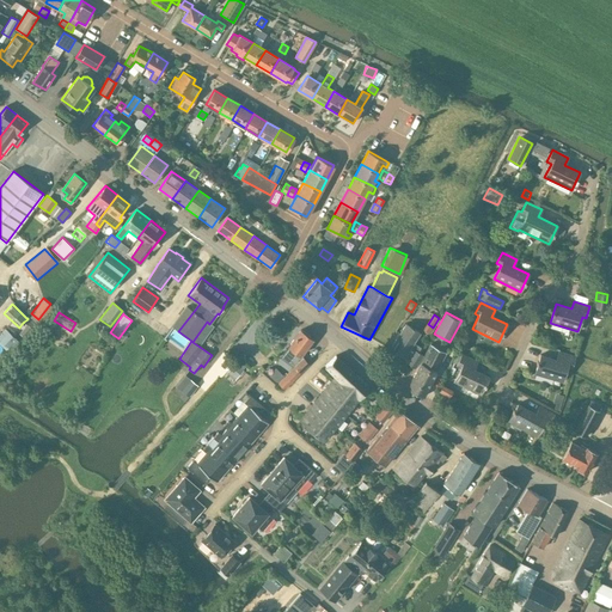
[(29,316),(26,318),(28,318),(28,319),(24,322),(31,328),(36,323),(29,316)]
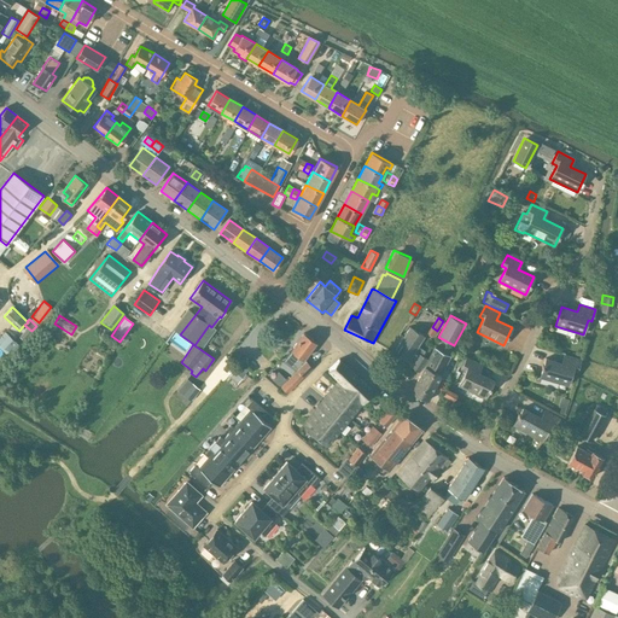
[(27,327),(19,337),(25,342),(34,333),(27,327)]
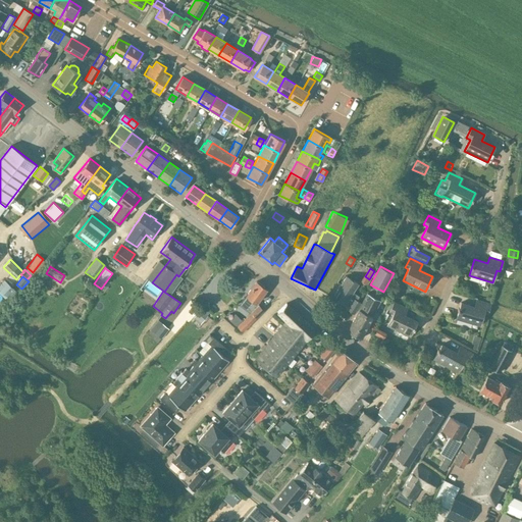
[(359,297),(353,293),(358,284),(346,276),(332,297),(345,305),(348,307),(346,310),(354,315),(361,303),(357,300),(359,297)]
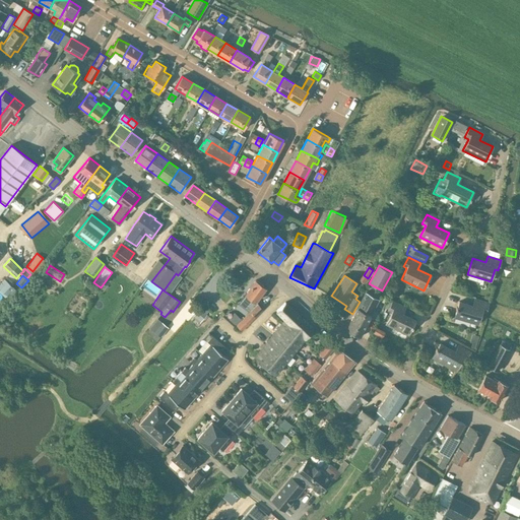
[(0,283),(0,293),(5,298),(6,296),(10,299),(11,300),(18,291),(14,287),(7,281),(4,279),(0,283)]
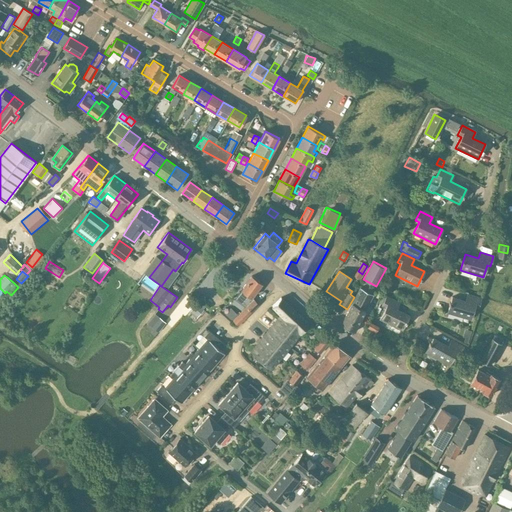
[(253,298),(251,297),(261,284),(251,276),(241,290),(234,299),(244,307),(253,299),(253,298)]
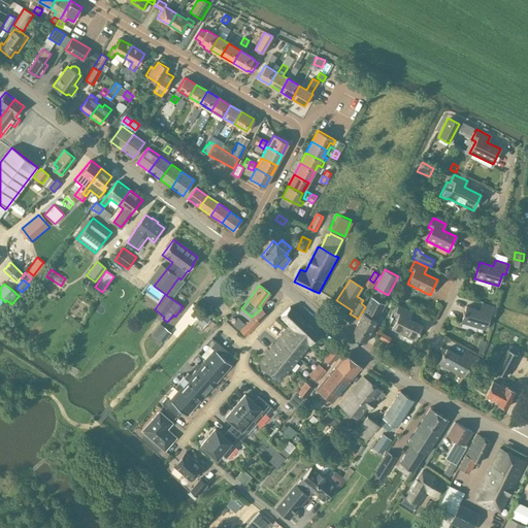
[(365,342),(376,321),(375,321),(385,304),(371,297),(352,335),(365,342)]
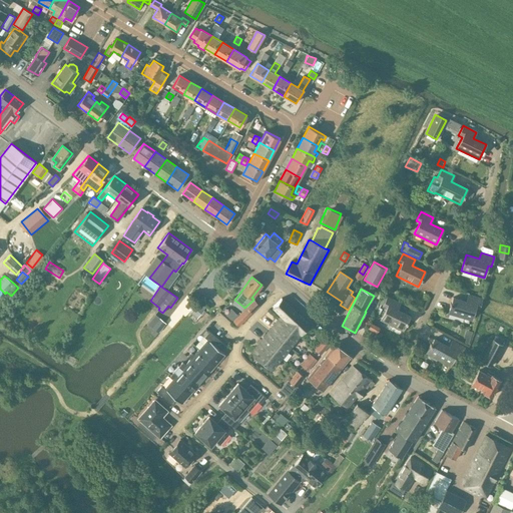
[(471,320),(475,308),(479,309),(482,299),(468,295),(466,302),(453,298),(448,313),(471,320)]
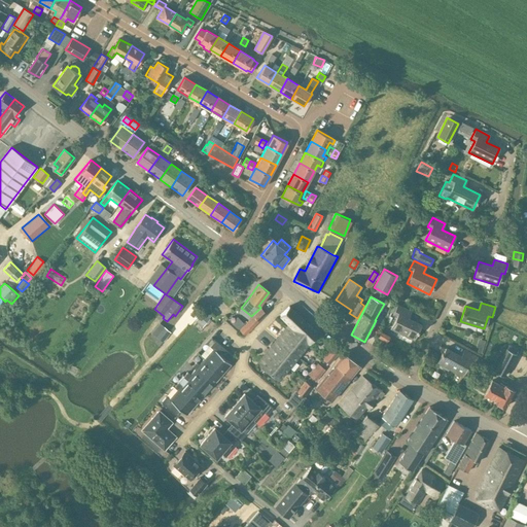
[(397,317),(393,324),(391,328),(414,340),(421,324),(408,318),(411,312),(397,306),(393,315),(397,317)]
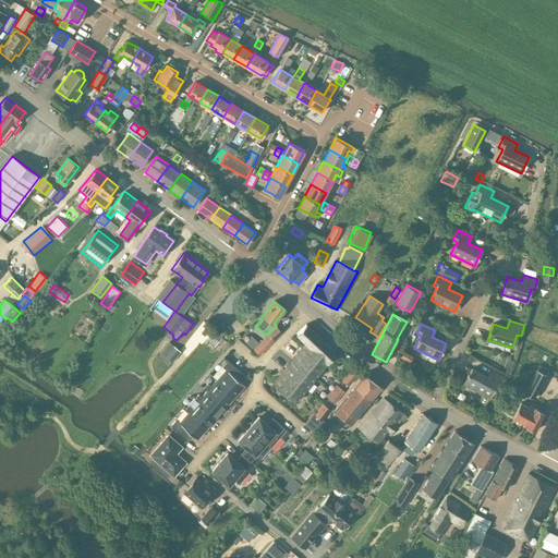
[(306,343),(303,348),(325,365),(335,352),(306,325),(296,334),(306,343)]
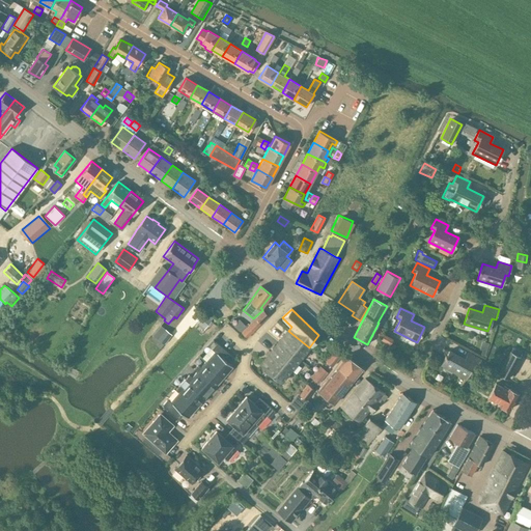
[(269,315),(262,310),(253,318),(254,318),(241,331),(247,337),(269,315)]
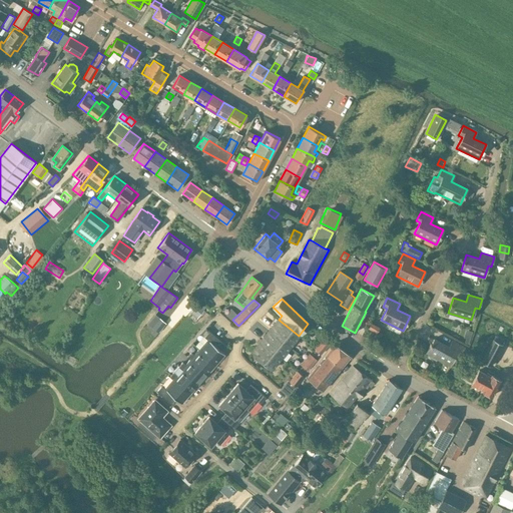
[(197,305),(192,311),(198,317),(203,311),(197,305)]
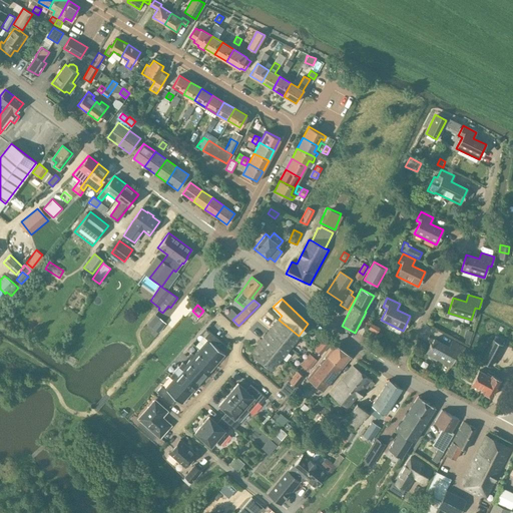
[(166,324),(160,318),(154,314),(146,324),(158,333),(166,324)]
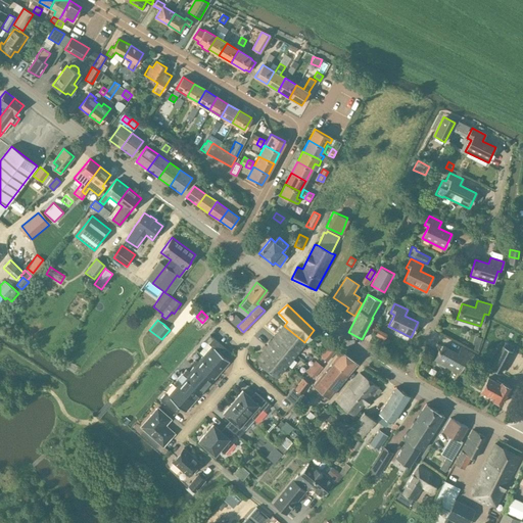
[(304,342),(284,326),(275,336),(295,353),(304,342)]
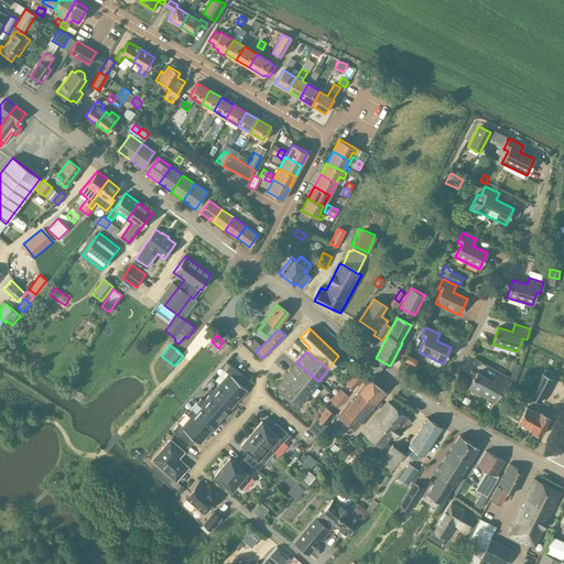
[(404,360),(414,366),(418,359),(408,354),(404,360)]
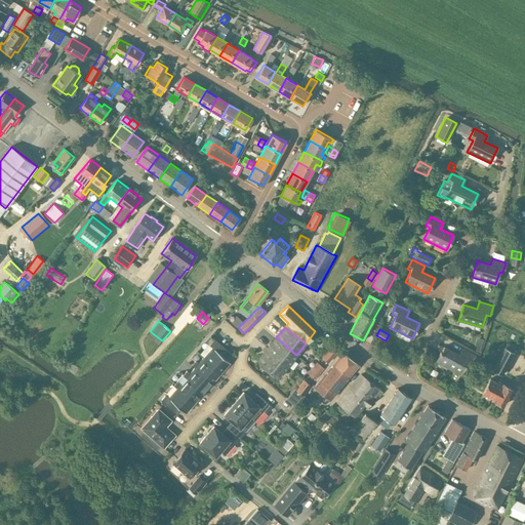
[(296,355),(276,337),(267,349),(288,366),(296,355)]
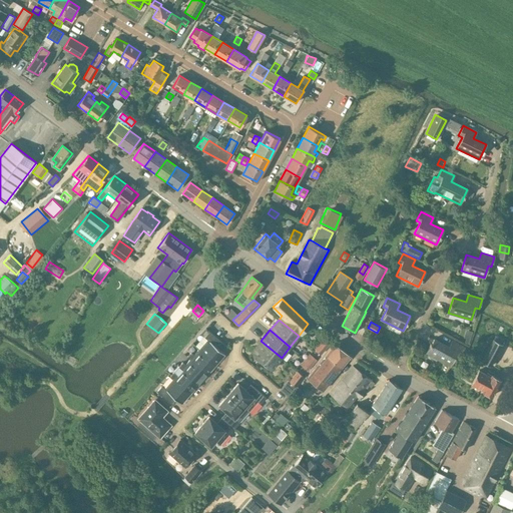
[(207,340),(198,349),(215,364),(224,354),(220,350),(224,345),(209,332),(204,337),(207,340)]
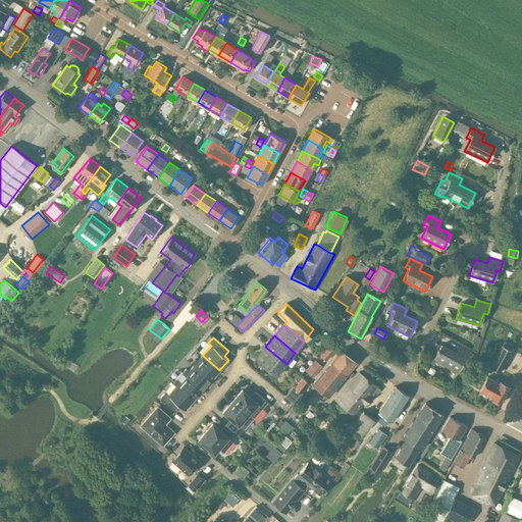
[(334,350),(328,345),(320,355),(326,360),(334,350)]
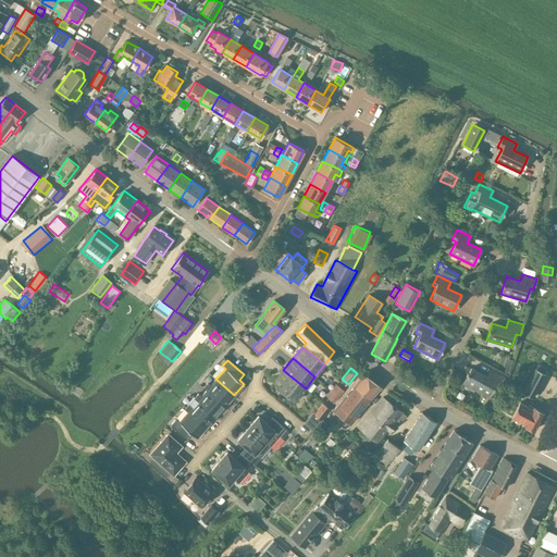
[(462,383),(489,397),(496,385),(499,386),(505,378),(491,370),(487,376),(471,368),(462,383)]
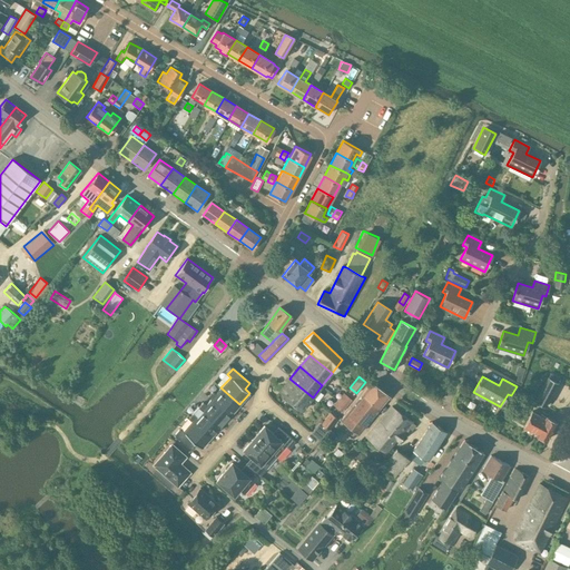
[(544,408),(558,383),(548,377),(533,402),(544,408)]
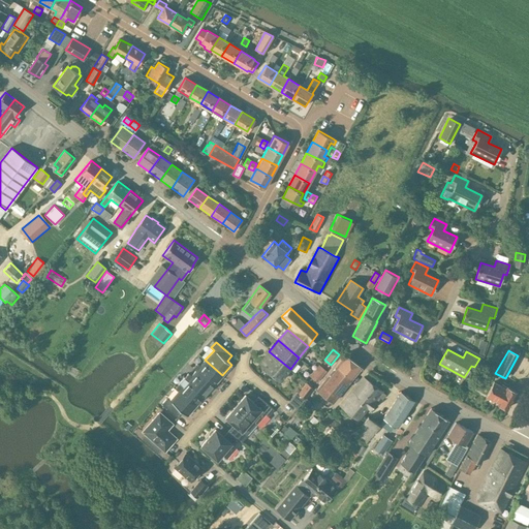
[(290,369),(269,351),(259,363),(281,381),(290,369)]
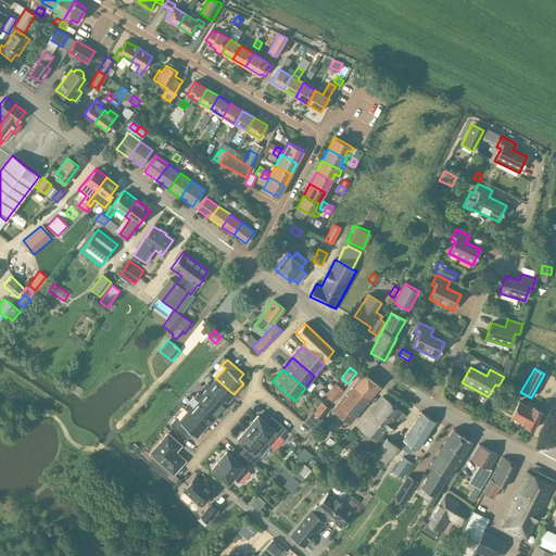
[(363,373),(348,391),(364,404),(379,386),(363,373)]
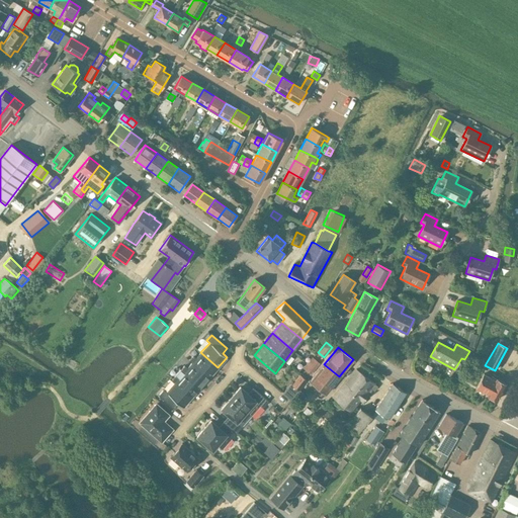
[(189,360),(192,362),(209,377),(218,367),(200,352),(195,358),(193,355),(189,360)]
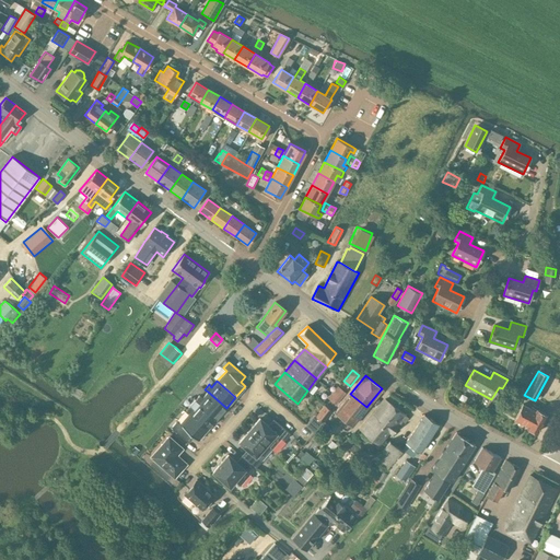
[(340,388),(335,394),(340,398),(346,393),(340,388)]
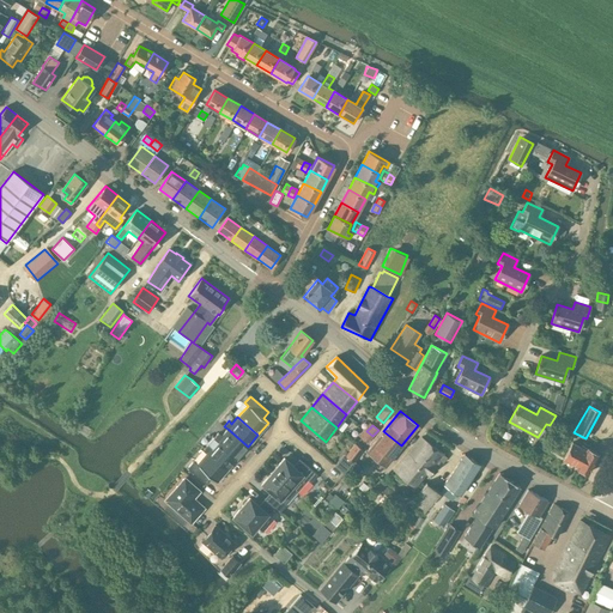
[(228,429),(222,436),(218,432),(213,437),(237,459),(248,447),(228,429)]
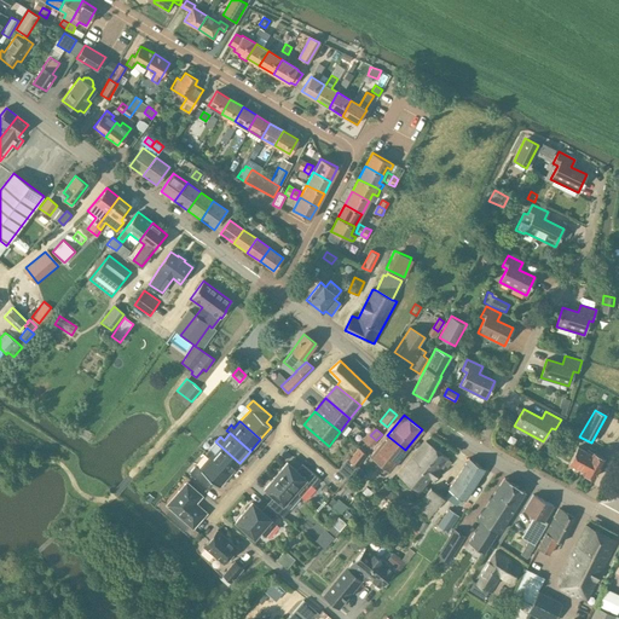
[(371,447),(376,440),(370,435),(365,443),(371,447)]
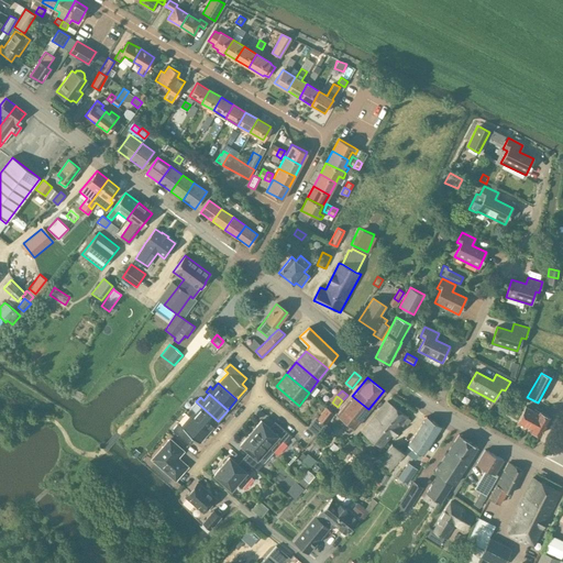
[(368,409),(352,396),(337,414),(354,428),(368,409)]
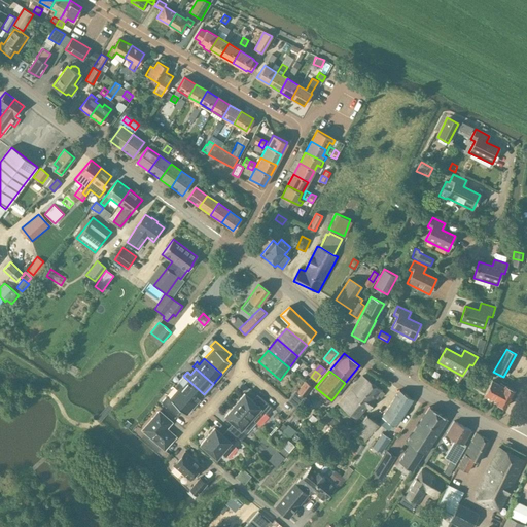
[(175,386),(177,389),(178,389),(196,405),(204,394),(183,376),(175,386)]
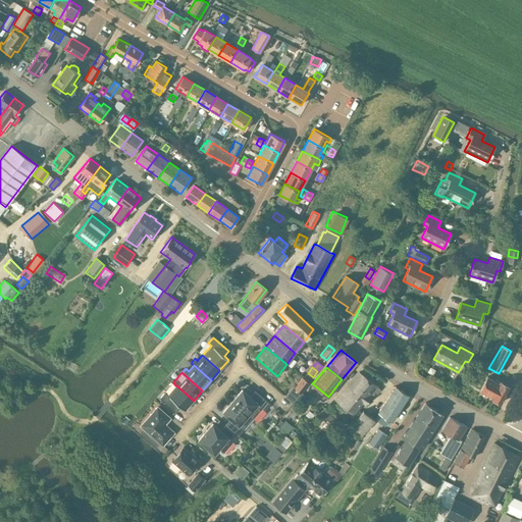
[(359,372),(348,385),(335,401),(354,414),(362,403),(365,405),(374,393),(377,395),(380,389),(379,388),(379,387),(359,372)]
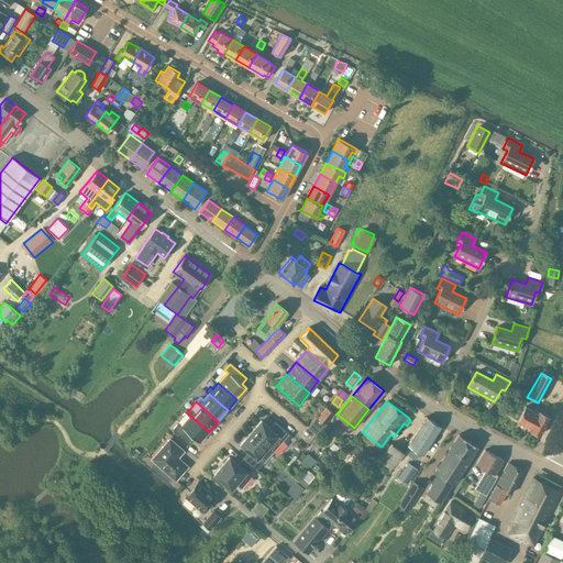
[(494,401),(489,410),(494,412),(498,405),(494,401)]
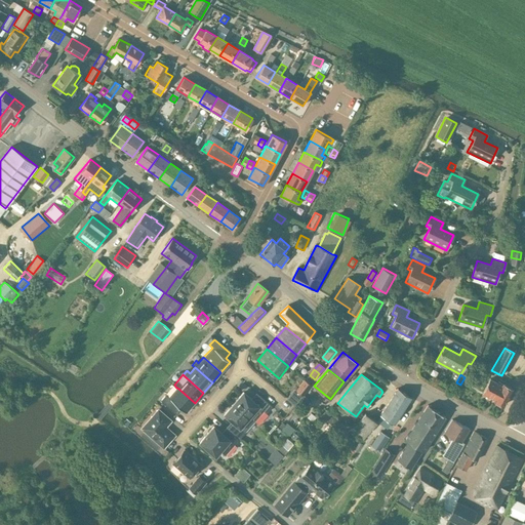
[(493,400),(494,401),(495,404),(499,406),(502,405),(503,406),(513,389),(497,380),(496,382),(490,378),(482,393),(494,400),(493,400)]
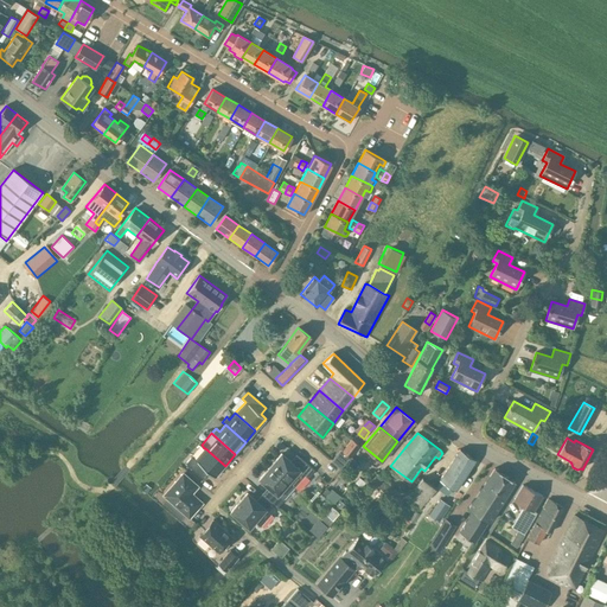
[(352,440),(343,452),(350,458),(359,446),(352,440)]
